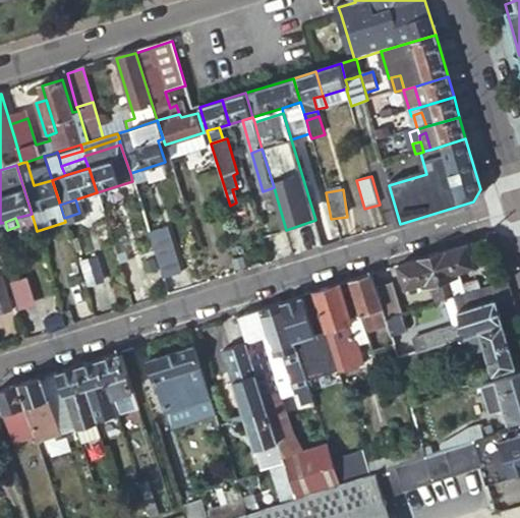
[(150,234),(166,281),(182,276),(167,229),(150,234)]
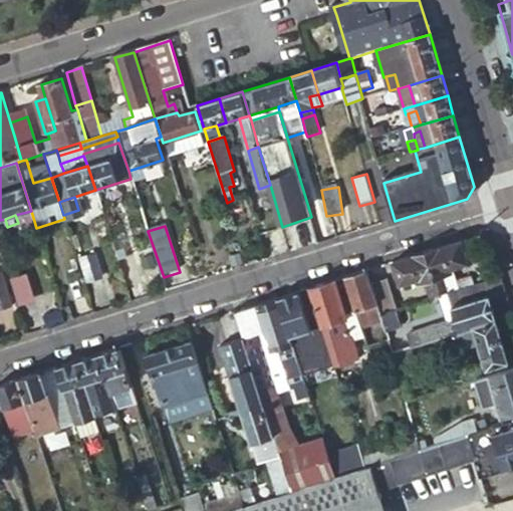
[(467,265),(460,243),(426,254),(439,297),(446,295),(451,293),(447,281),(443,282),(442,277),(450,274),(449,271),(467,265)]
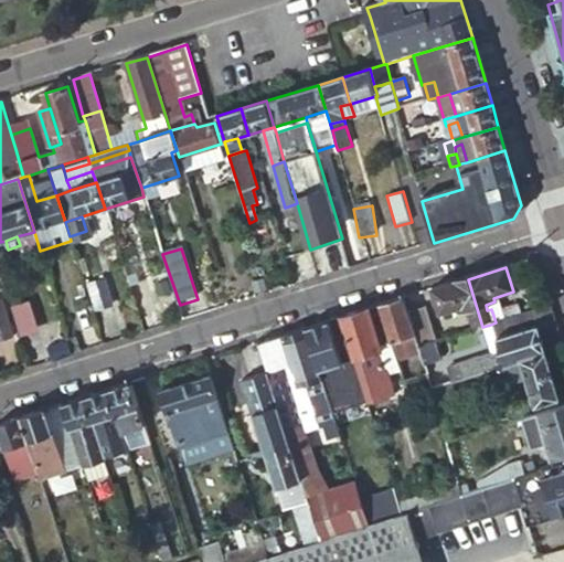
[(482,327),(468,279),(431,292),(438,315),(457,308),(458,313),(463,310),(466,320),(468,318),(472,330),(482,327)]
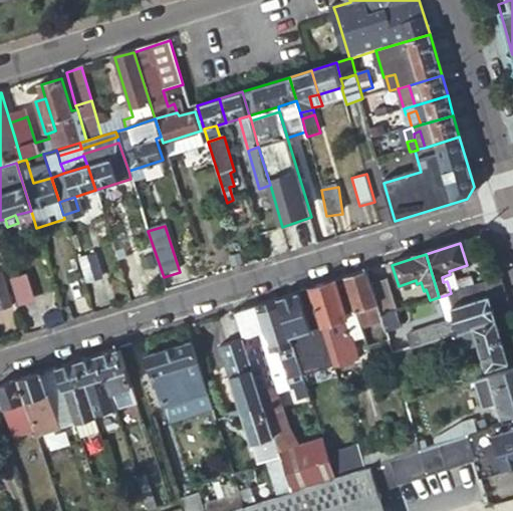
[(84,281),(99,279),(96,257),(81,259),(84,281)]
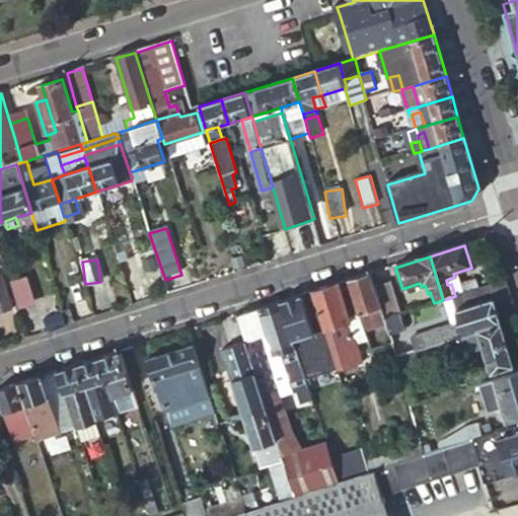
[(0,311),(13,307),(2,273),(0,273),(0,311)]
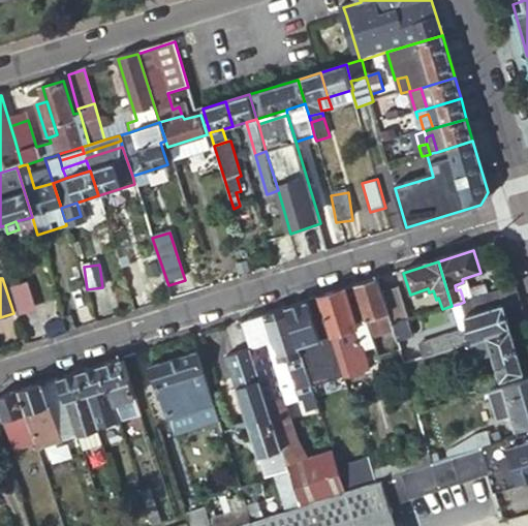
[(379,295),(375,281),(354,287),(371,338),(392,333),(390,327),(379,295)]
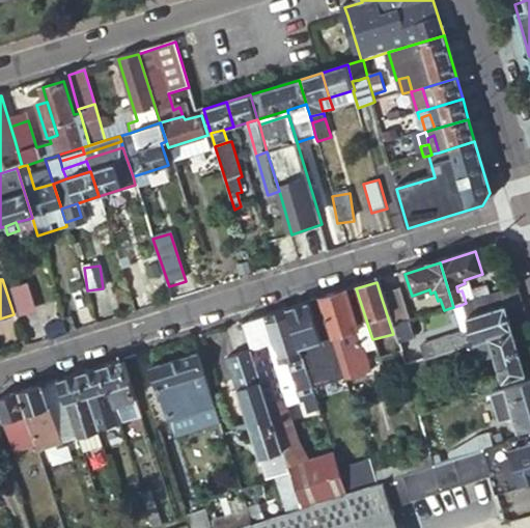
[(28,284),(8,289),(18,318),(37,313),(28,284)]
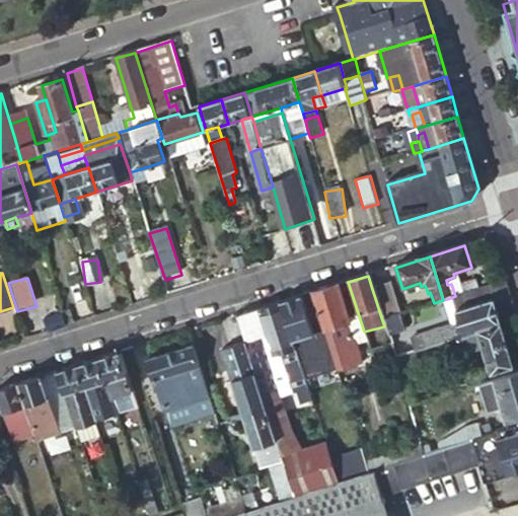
[(505,280),(496,283),(500,298),(502,297),(504,306),(512,304),(505,280)]
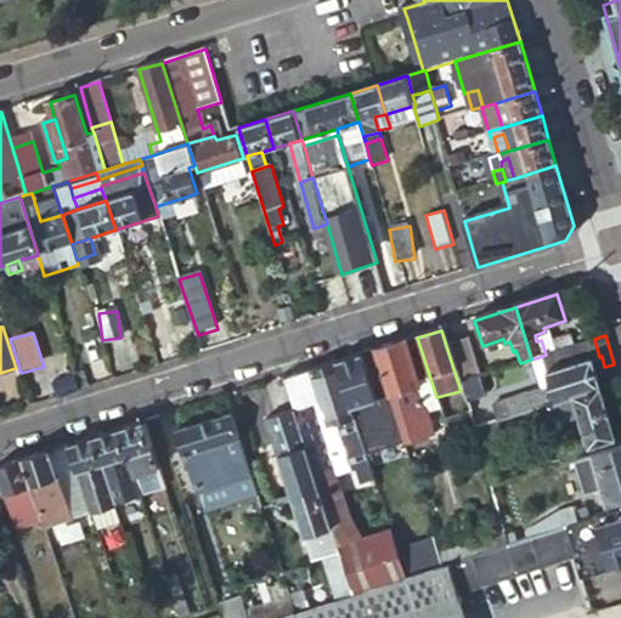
[(435,400),(436,398),(436,397),(417,338),(371,352),(394,419),(401,441),(432,431),(425,415),(438,410),(435,400)]
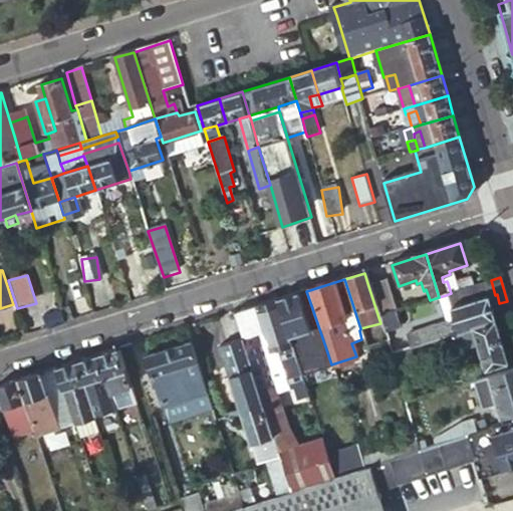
[(433,341),(496,321),(491,306),(499,303),(497,294),(495,295),(491,280),(455,292),(460,306),(451,309),(455,321),(405,338),(410,349),(433,341)]
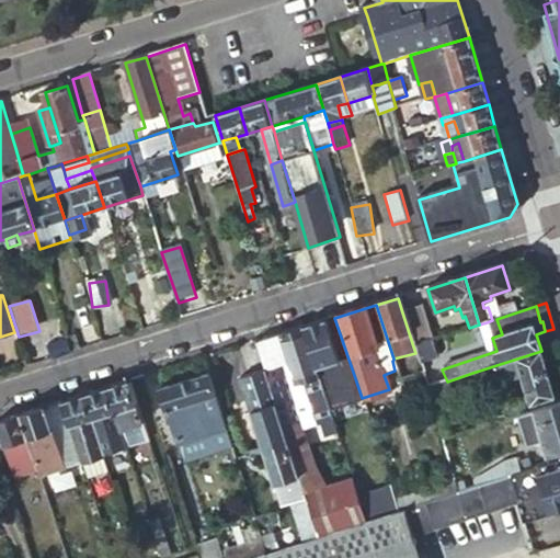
[(427,341),(431,341),(420,307),(402,312),(413,346),(427,341)]
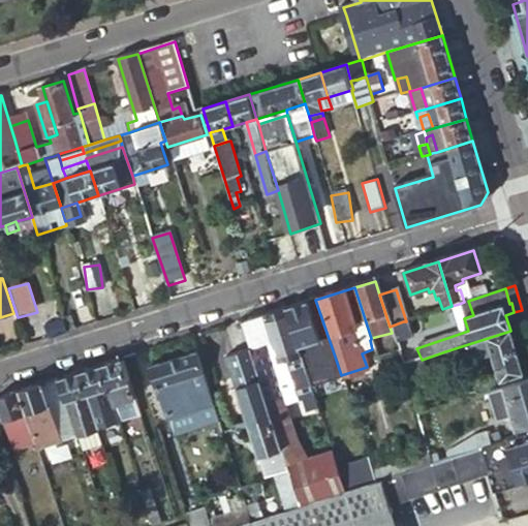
[(473,315),(468,301),(464,302),(459,304),(464,318),(473,315)]
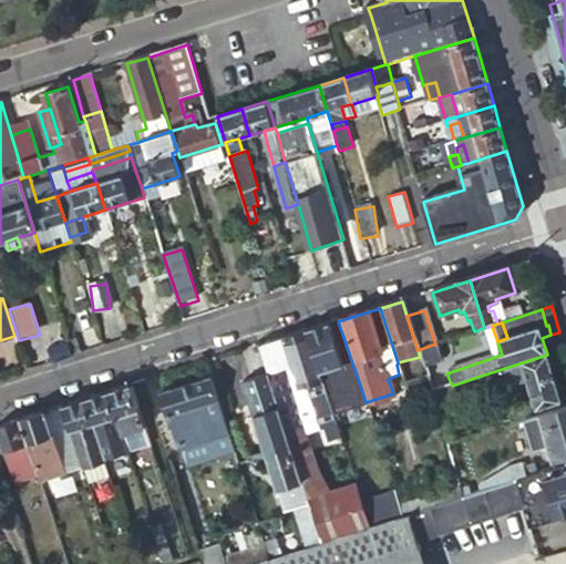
[(343,367),(330,324),(305,332),(336,426),(342,423),(340,417),(346,413),(339,393),(342,392),(335,369),(343,367)]
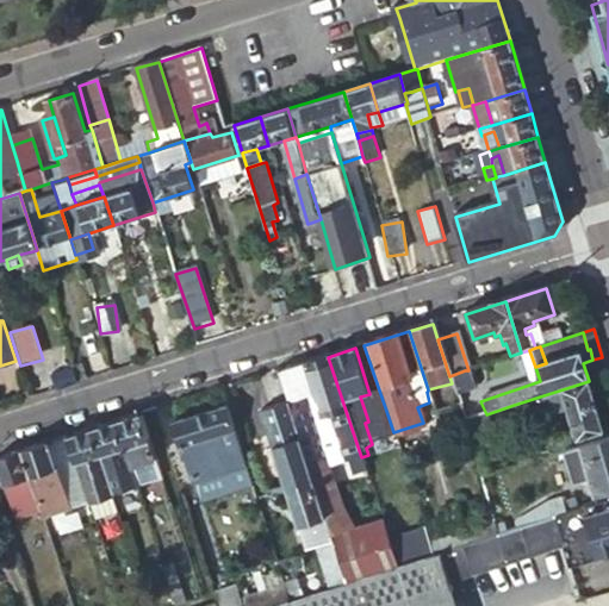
[(361,457),(328,357),(300,364),(311,397),(325,437),(318,439),(333,483),(366,472),(361,457)]
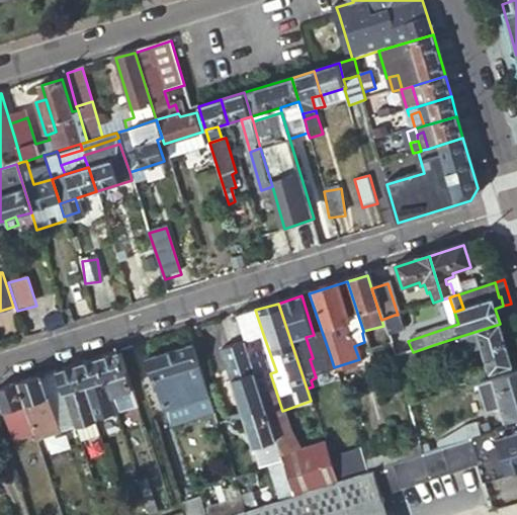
[(264,337),(255,310),(234,317),(241,338),(243,344),(264,337)]
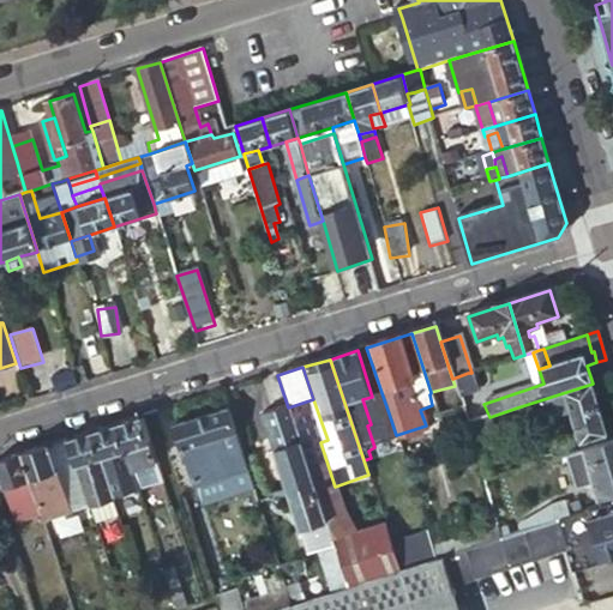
[(62,393),(80,388),(74,372),(56,379),(62,393)]
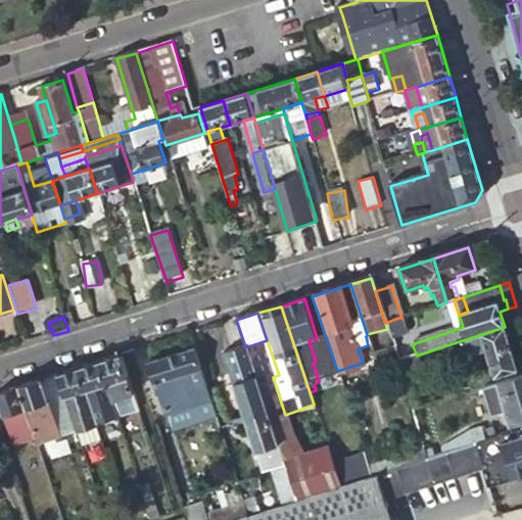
[(387,329),(390,338),(404,333),(398,318),(385,323),(387,329)]
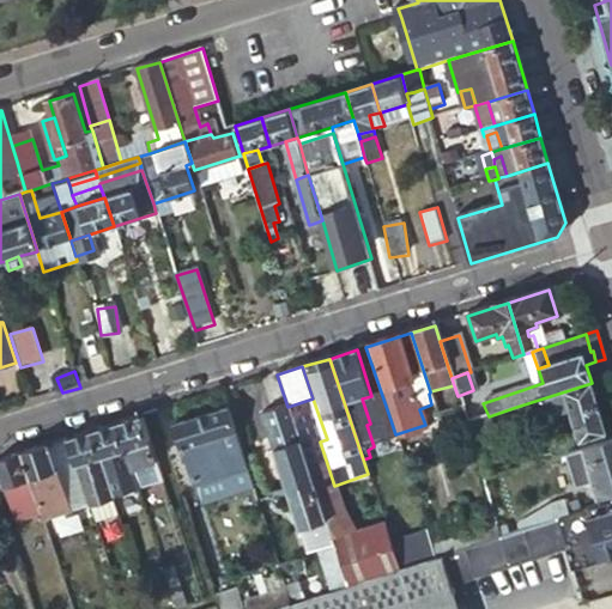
[(607,431),(592,383),(516,407),(517,416),(525,414),(526,420),(545,413),(549,420),(573,412),(581,440),(607,431)]
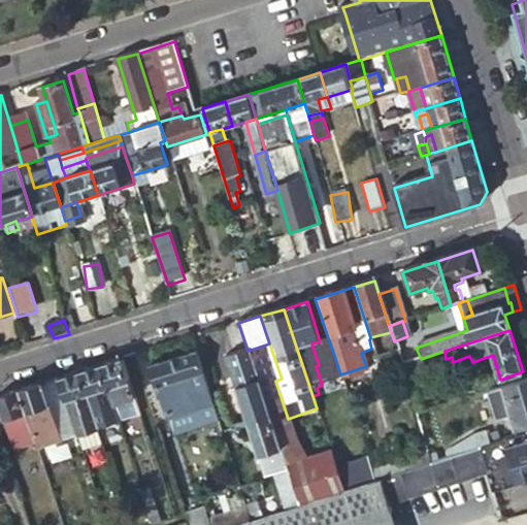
[(285,463),(306,458),(295,438),(288,419),(275,381),(282,379),(269,343),(248,351),(268,415),(285,463)]
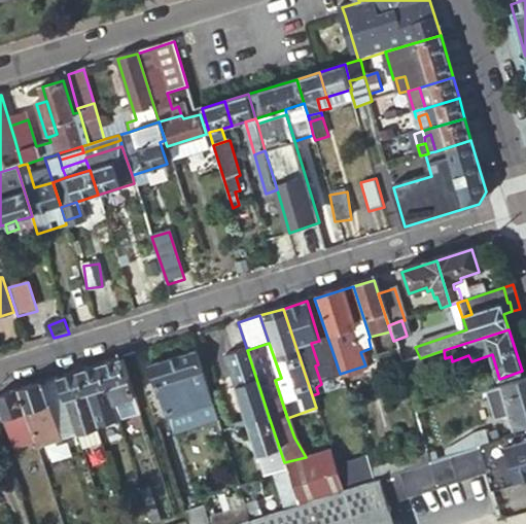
[(247,350),(245,344),(222,351),(245,421),(268,414),(247,350)]
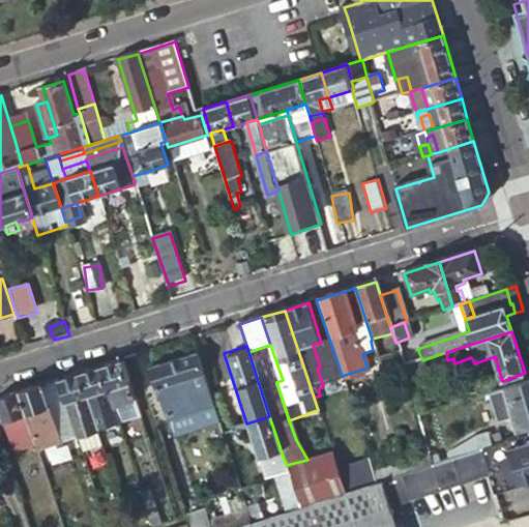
[(399,353),(403,367),(410,364),(405,350),(399,353)]
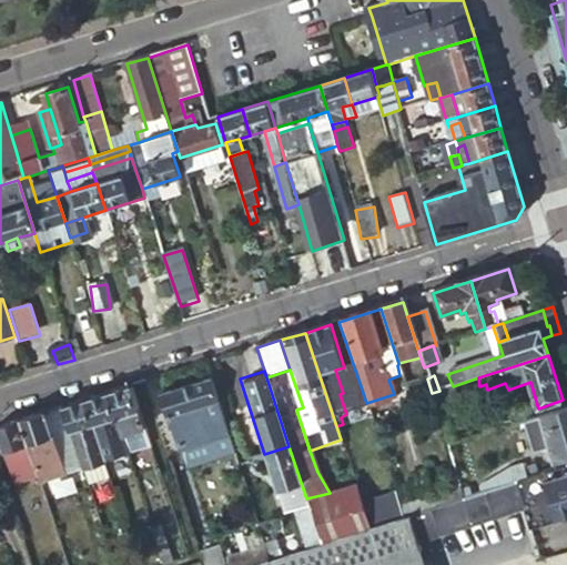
[(209,443),(229,437),(210,382),(160,397),(179,455),(210,445),(209,443)]
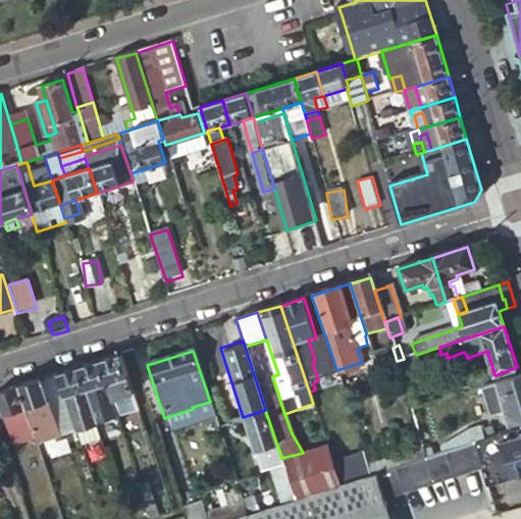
[(339,377),(336,370),(330,352),(318,357),(326,381),(339,377)]
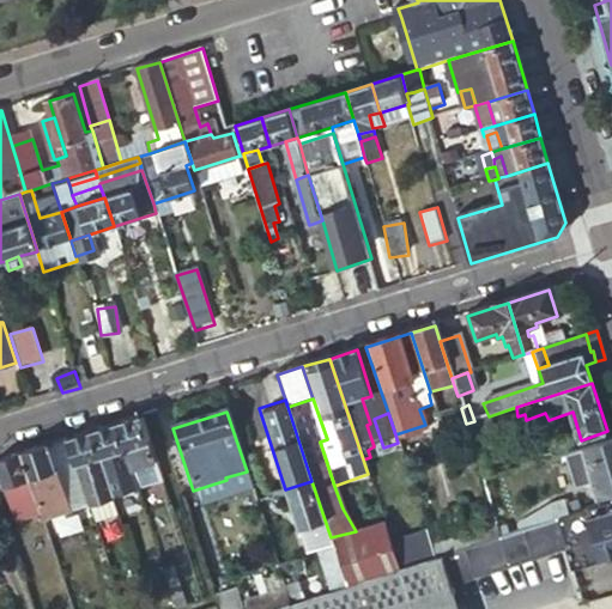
[(155,463),(139,418),(114,426),(129,472),(155,463)]
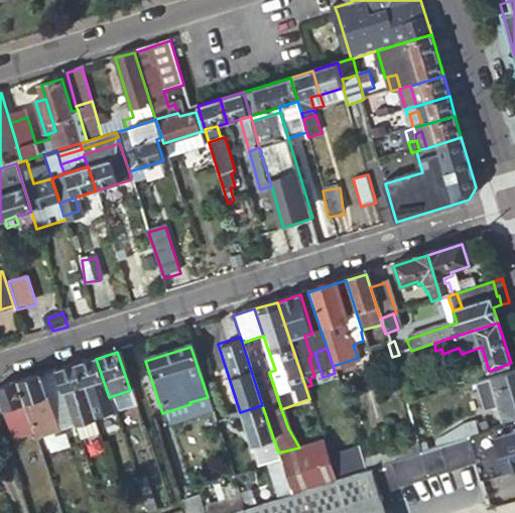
[(109,397),(96,359),(75,366),(88,404),(92,418),(96,427),(116,420),(114,413),(111,405),(109,397)]
